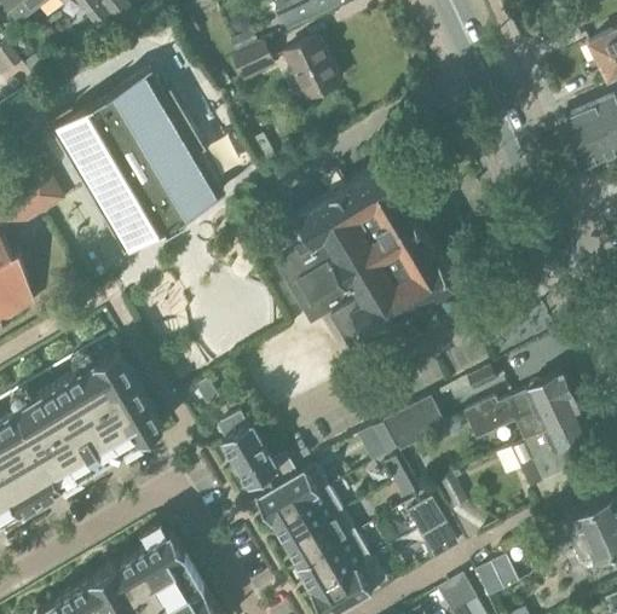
[(4,0),(21,21),(47,0),(4,0)]
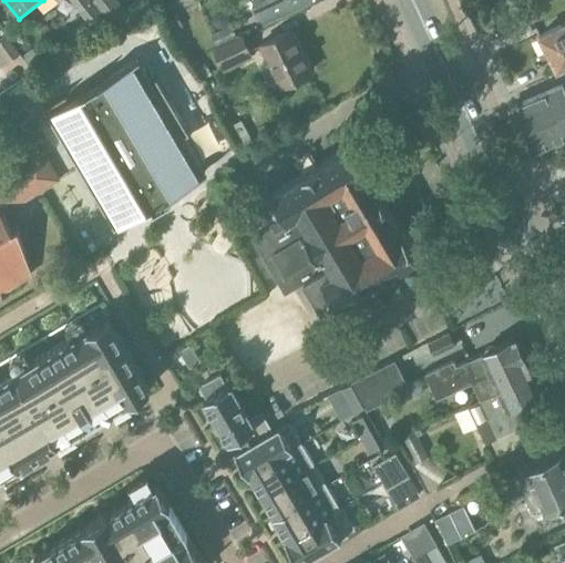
[(108,28),(86,0),(67,0),(94,38),(108,28)]
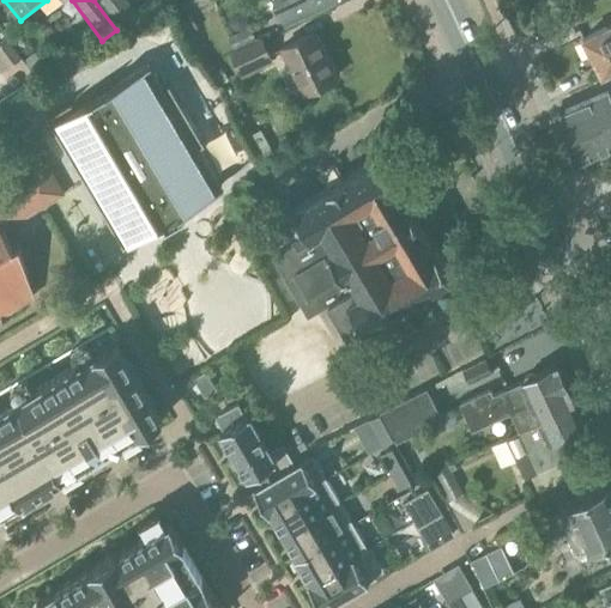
[(94,0),(116,30),(119,30),(120,32),(137,19),(122,0),(94,0)]
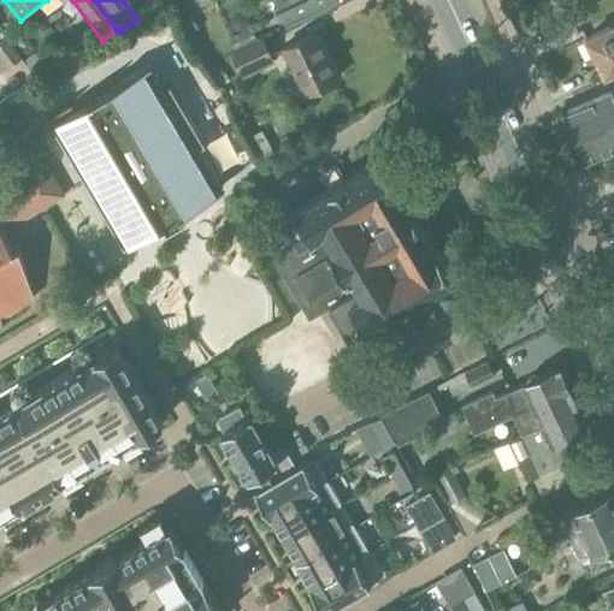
[(284,0),(275,5),(285,28),(337,4),(335,0),(284,0)]
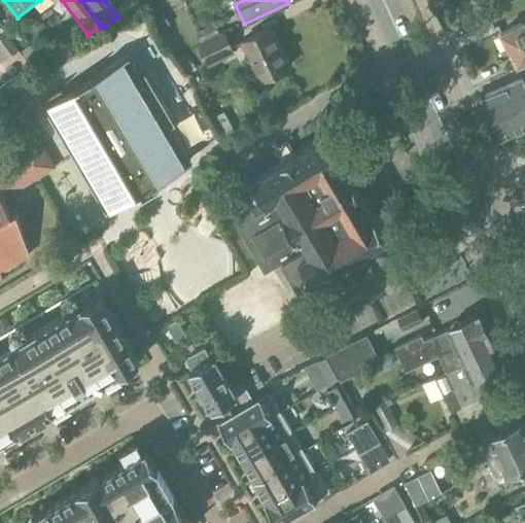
[(524,26),(503,37),(512,53),(512,51),(524,44),(524,26)]
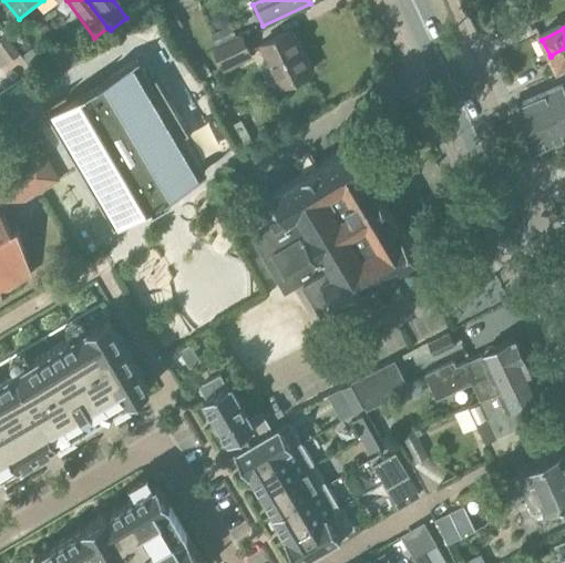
[(239,42),(234,29),(214,38),(219,51),(239,42)]
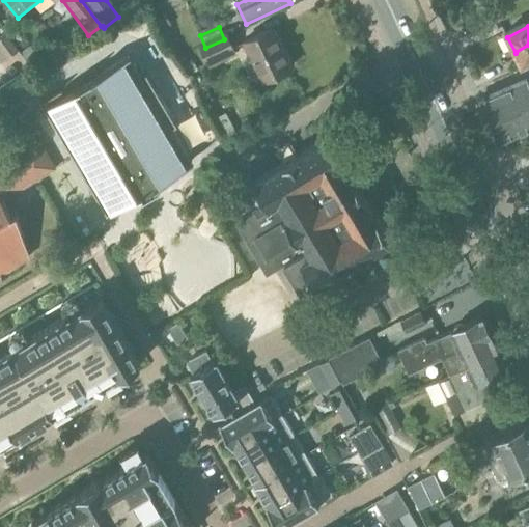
[(293,70),(274,30),(245,44),(265,83),(293,70)]
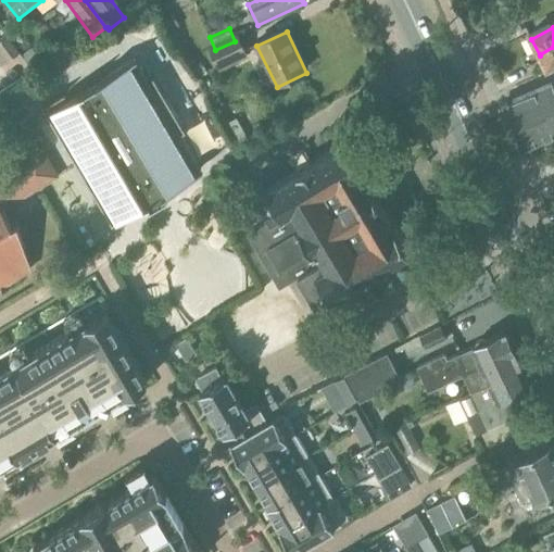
[(0,51),(0,64),(3,70),(21,57),(8,39),(0,44),(0,51)]
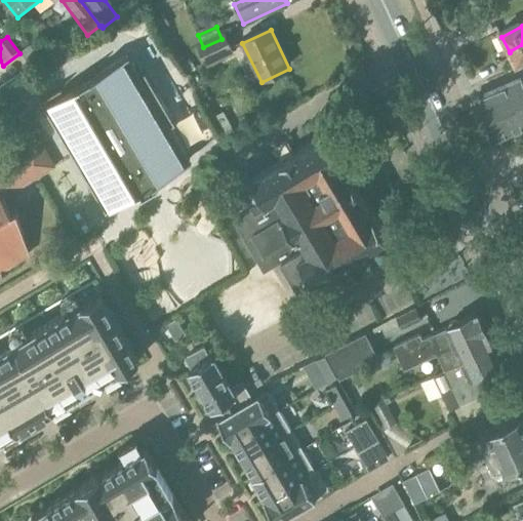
[(228,38),(204,49),(199,51),(208,70),(236,57),(228,38)]
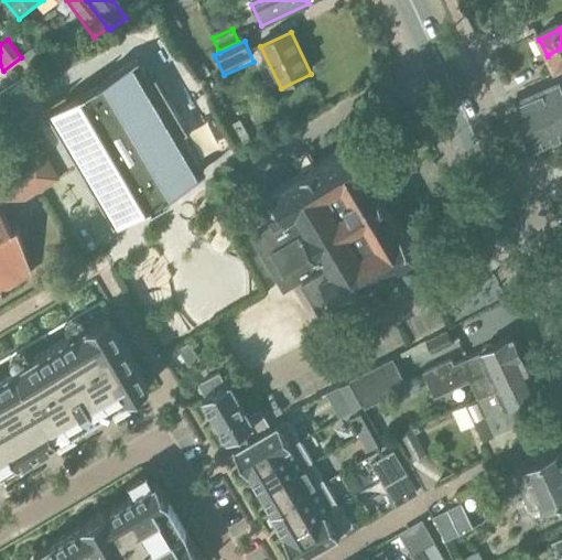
[(561,47),(548,55),(548,56),(557,74),(561,71),(561,47)]
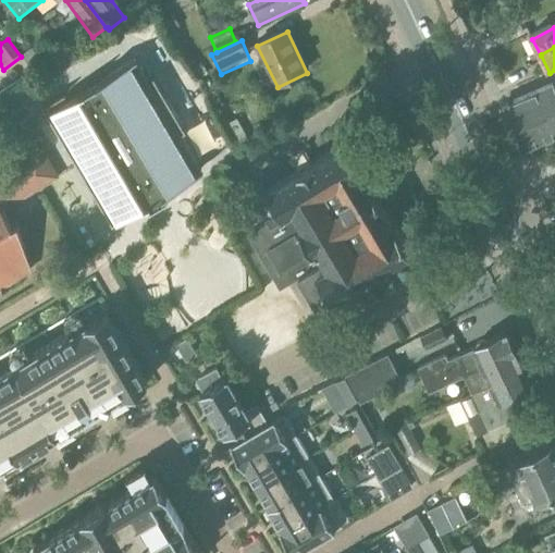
[(34,72),(44,64),(33,51),(24,59),(34,72)]
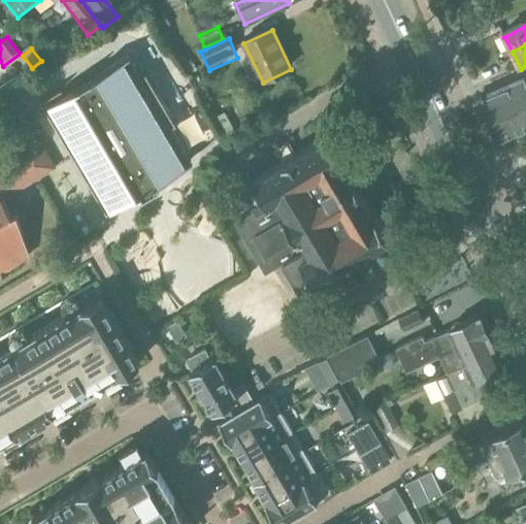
[(142,79),(130,59),(93,80),(94,83),(83,89),(81,88),(66,97),(63,92),(41,104),(107,216),(135,200),(135,199),(167,181),(167,179),(192,164),(172,131),(177,127),(148,76),(142,79)]
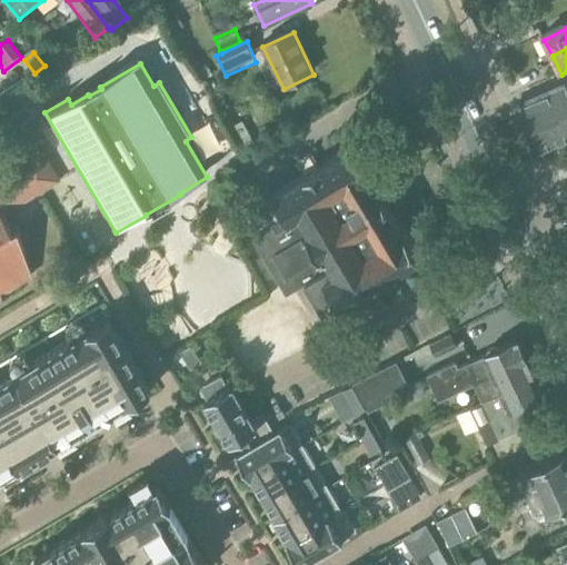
[(12,85),(16,85),(18,83),(19,79),(17,76),(13,76),(10,78),(9,81),(12,85)]
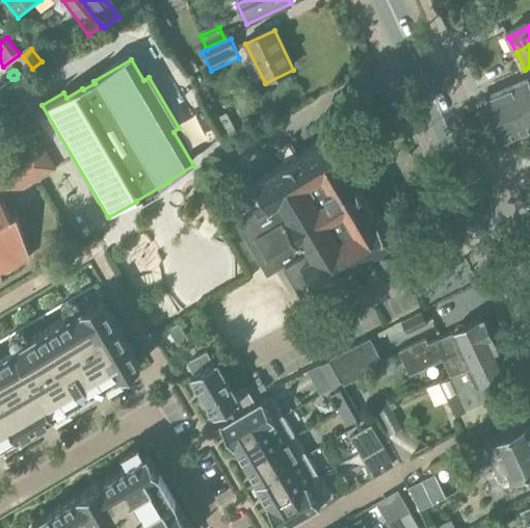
[(494,127),(529,111),(529,86),(528,84),(483,103),(494,127)]
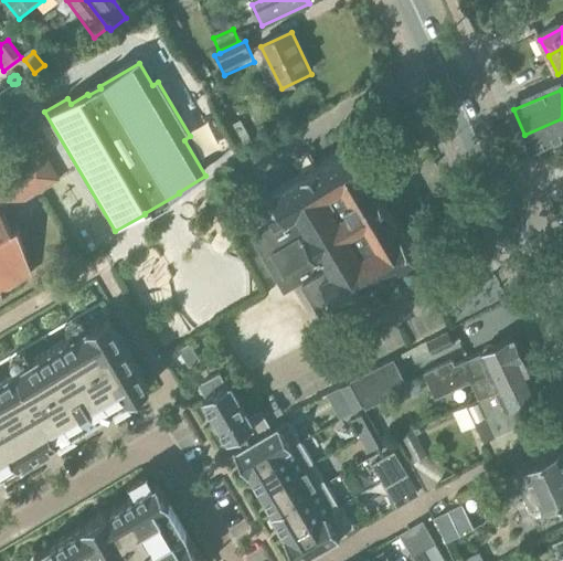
[(562,118),(524,135),(532,154),(562,140),(562,118)]
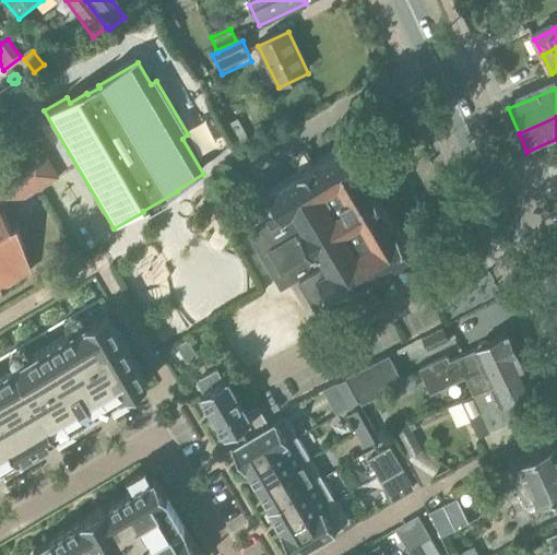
[(269,196),(259,202),(272,225),(250,238),(282,292),(300,281),(319,311),(332,303),(333,304),(413,257),(398,231),(395,232),(362,174),(364,174),(348,148),(268,195),(269,196)]
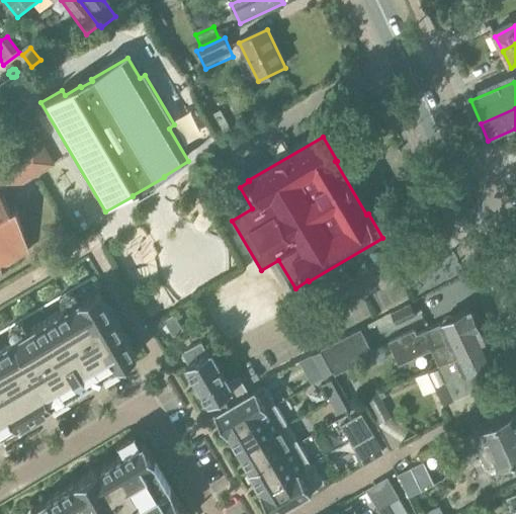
[(23,152),(0,165),(0,277),(1,278),(3,271),(2,270),(29,253),(17,208),(12,211),(3,196),(35,177),(36,179),(54,169),(38,143),(31,147),(24,151),(23,152)]
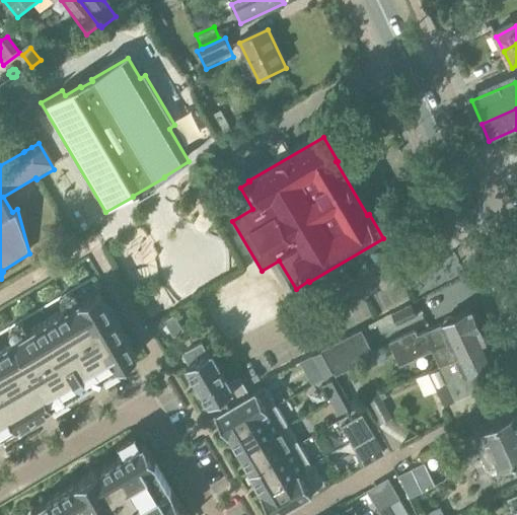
[(0,351),(0,438),(5,436),(4,435),(17,427),(18,428),(55,407),(54,406),(67,397),(68,398),(82,390),(81,387),(89,382),(91,385),(105,376),(102,371),(116,364),(120,369),(138,358),(99,293),(81,304),(81,305),(68,313),(67,311),(29,334),(30,336),(17,343),(16,342),(0,351)]
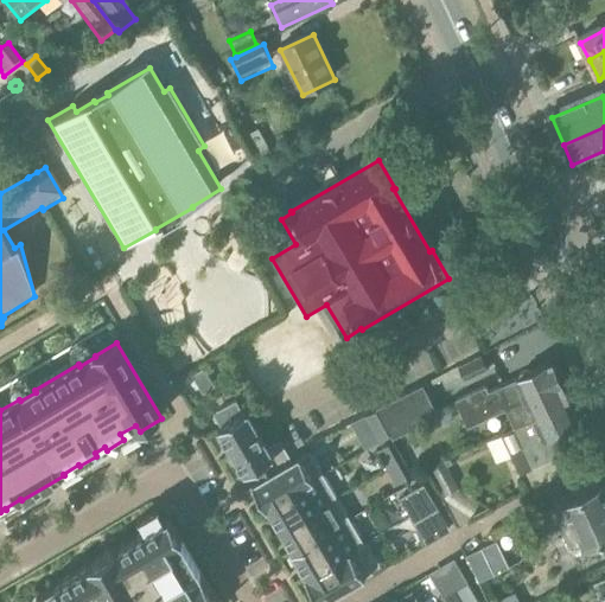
[(490,372),(483,359),(460,371),(467,383),(490,372)]
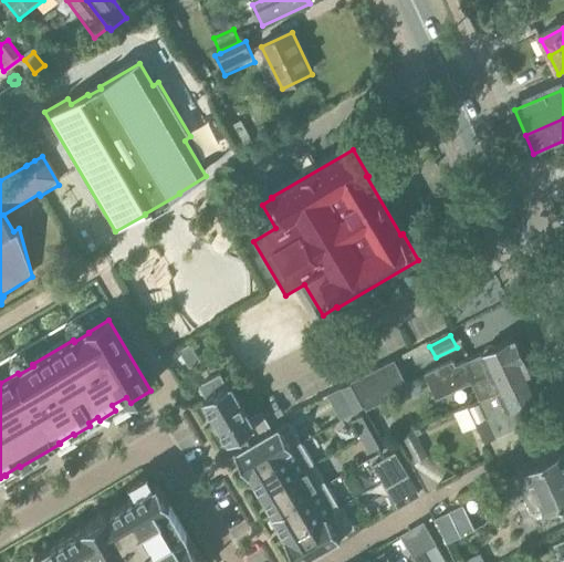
[(514,342),(455,370),(452,365),(427,377),(437,402),(473,384),(481,401),(504,389),(513,385),(514,388),(532,381),(514,342)]
